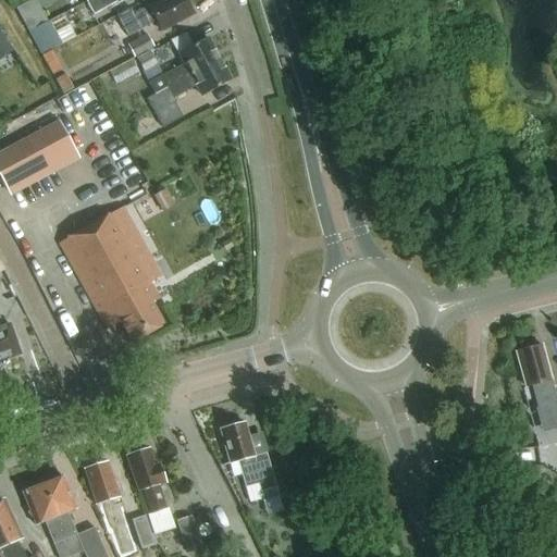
[(96,0),(101,11),(121,0),(96,0)]
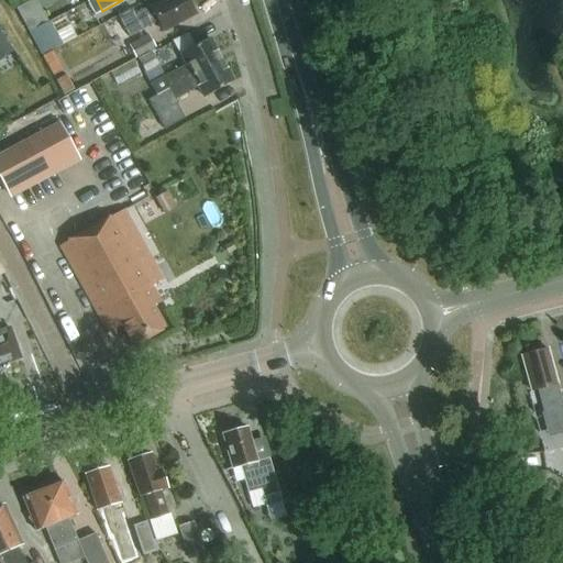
[(187,0),(165,0),(151,9),(150,7),(135,14),(133,10),(119,18),(131,37),(157,23),(164,33),(196,15),(187,0)]
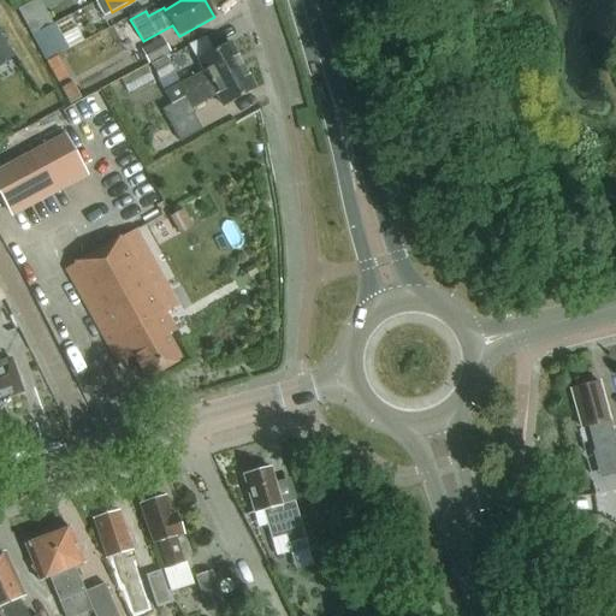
[(70,49),(57,25),(36,36),(49,60),(70,49)]
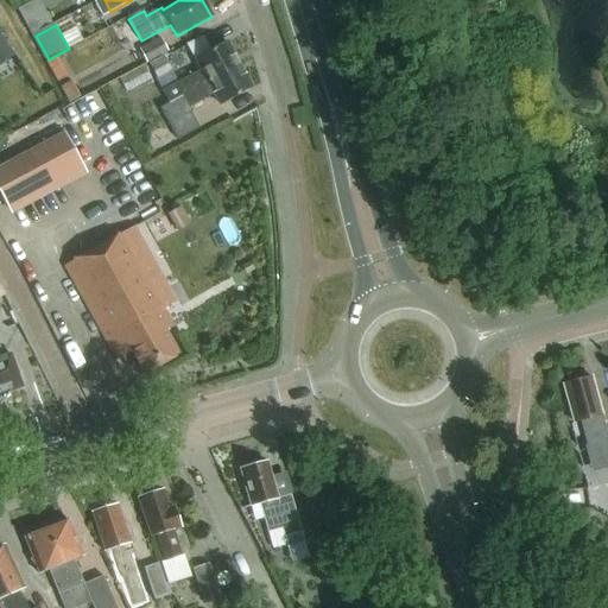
[(168,50),(160,37),(138,50),(145,63),(168,50)]
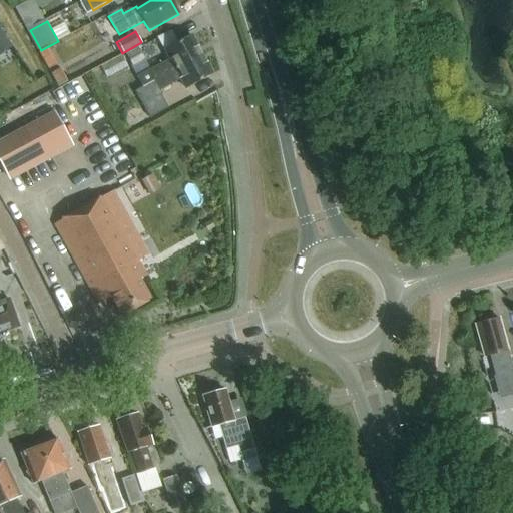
[(171,31),(158,38),(165,51),(178,44),(171,31)]
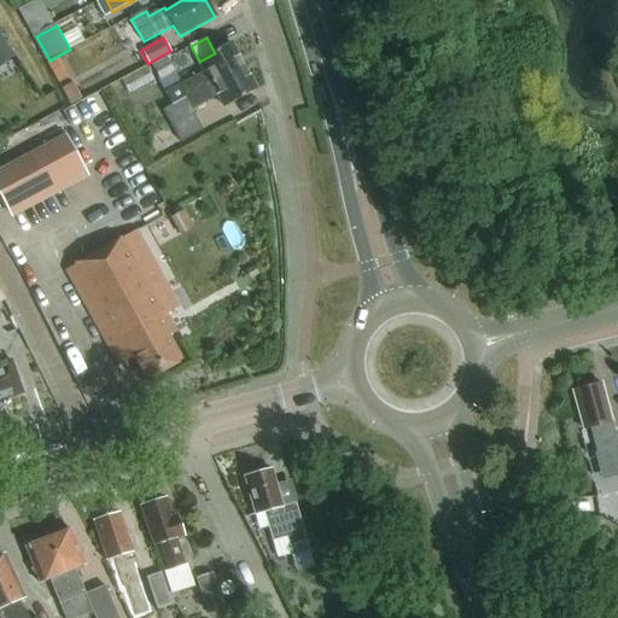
[(173,106),(244,68),(231,45),(215,53),(199,62),(205,73),(165,94),(173,106)]
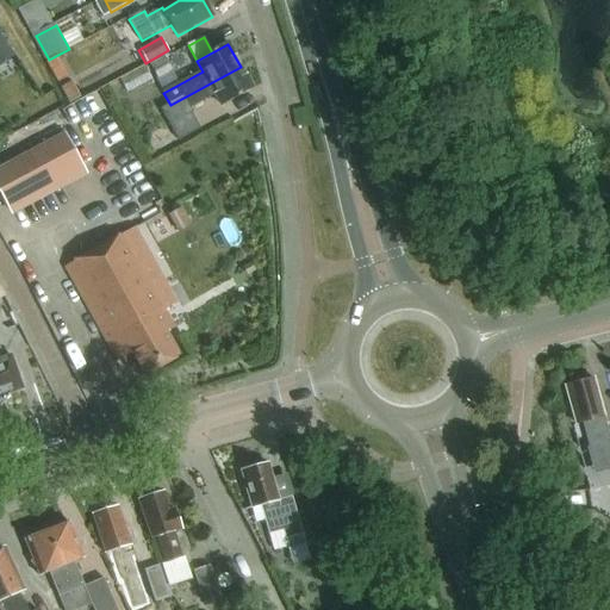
[(70,76),(60,57),(49,62),(61,82),(70,76)]
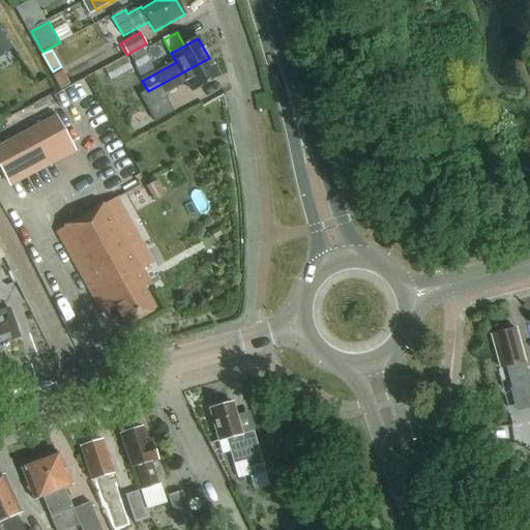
[(143,50),(131,56),(138,69),(150,62),(143,50)]
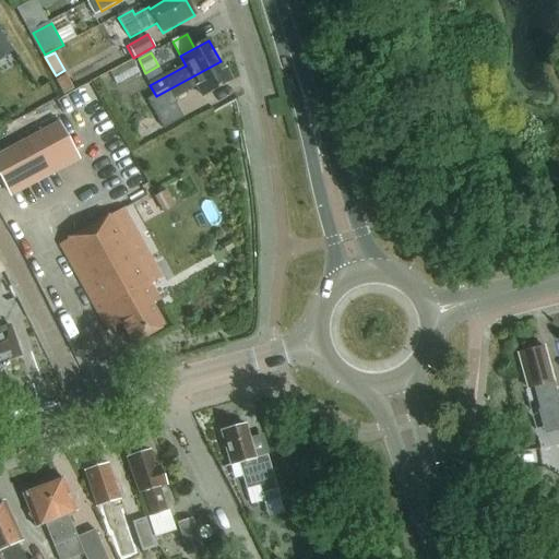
[(133,61),(111,73),(117,84),(140,73),(133,61)]
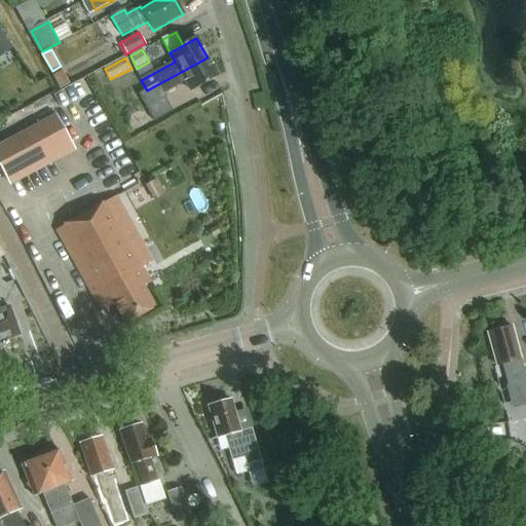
[(192,92),(219,77),(208,58),(147,90),(140,95),(154,121),(173,111),(165,99),(167,98),(165,95),(186,82),(192,92)]
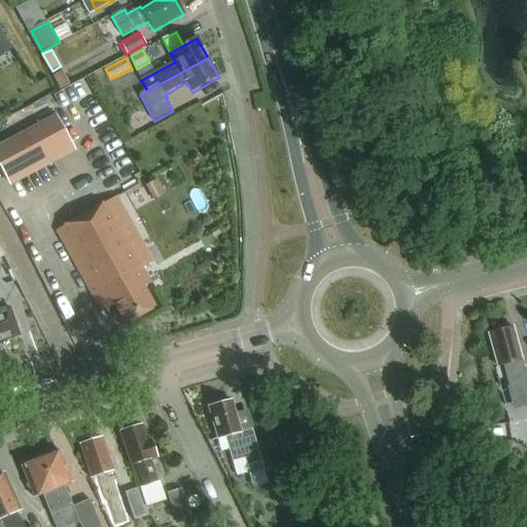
[(55,76),(61,89),(71,83),(64,71),(55,76)]
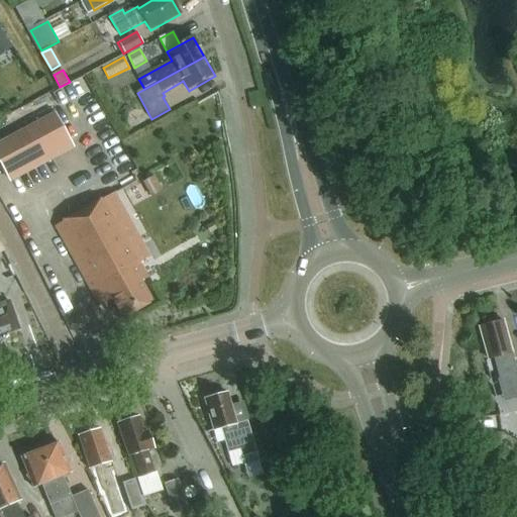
[(0,166),(9,183),(74,148),(55,112),(0,141),(0,166)]
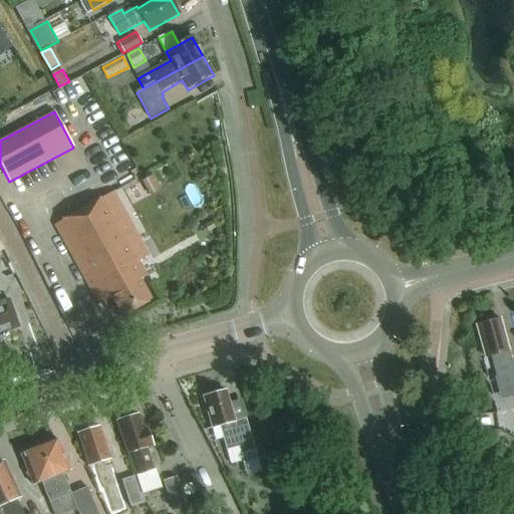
[(154,176),(142,182),(150,197),(162,191),(154,176)]
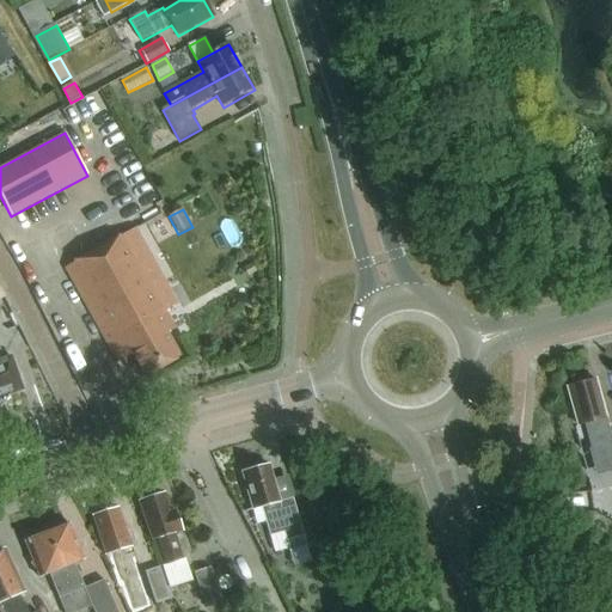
[(136,232),(67,270),(118,362),(134,354),(146,375),(178,357),(166,335),(175,330),(165,313),(134,257),(146,250),(136,232)]
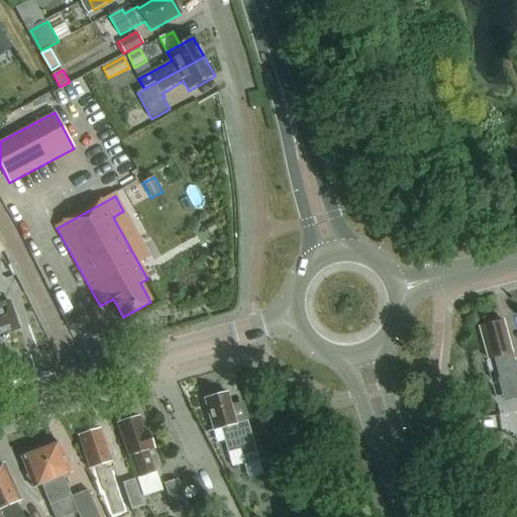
[(0,336),(19,330),(10,303),(0,306),(0,336)]
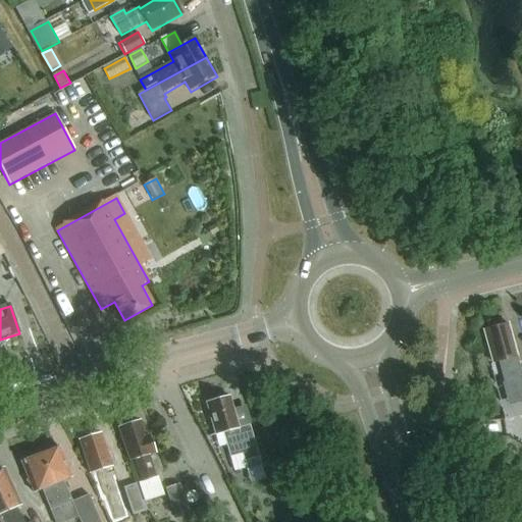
[(521,373),(516,352),(518,348),(517,344),(513,342),(508,323),(497,326),(493,323),(489,324),(488,328),(484,329),(492,362),(498,361),(504,381),(515,378),(520,401),(521,400),(521,373)]
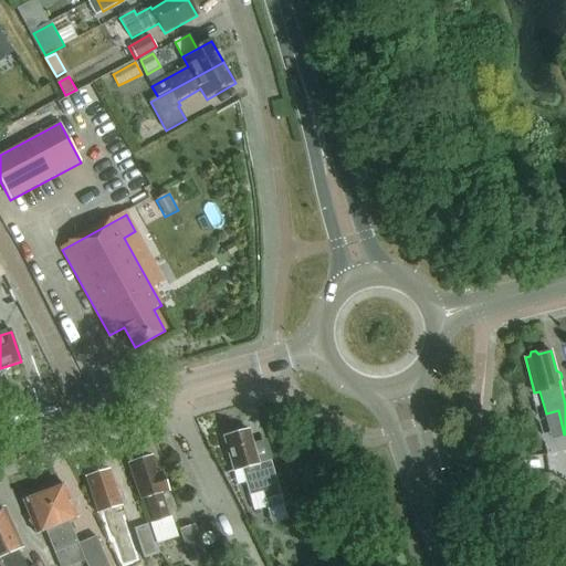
[(284,506),(282,498),(272,462),(273,462),(268,442),(254,446),(251,431),(240,435),(239,431),(227,435),(228,438),(226,438),(234,473),(243,471),(249,492),(263,489),(270,511),(284,506)]
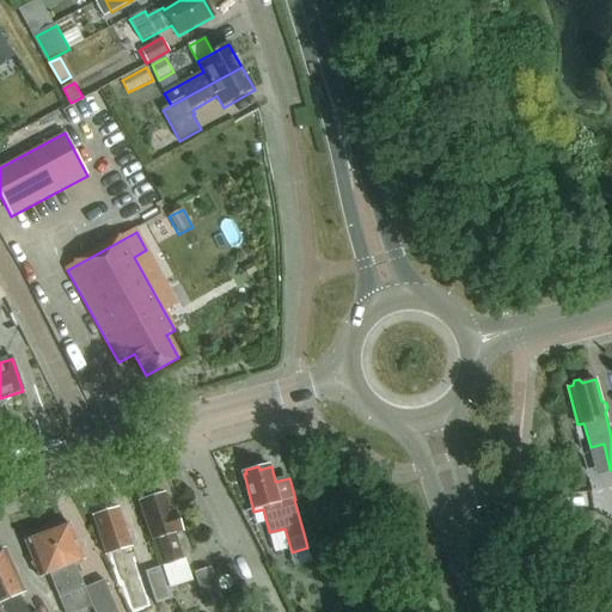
[(184,561),(176,534),(182,532),(176,512),(171,513),(166,495),(154,499),(153,495),(141,499),(142,502),(140,503),(152,542),(154,542),(170,588),(170,589),(193,582),(185,560),(184,561)]
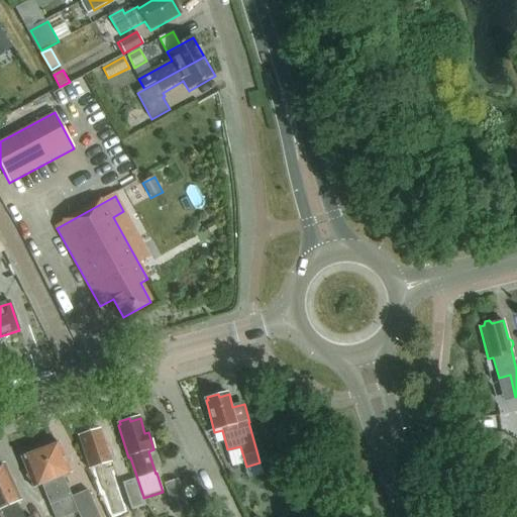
[(109,463),(114,461),(109,444),(106,445),(101,430),(91,433),(90,430),(80,433),(81,436),(79,437),(89,470),(95,469),(102,491),(116,486),(109,463)]
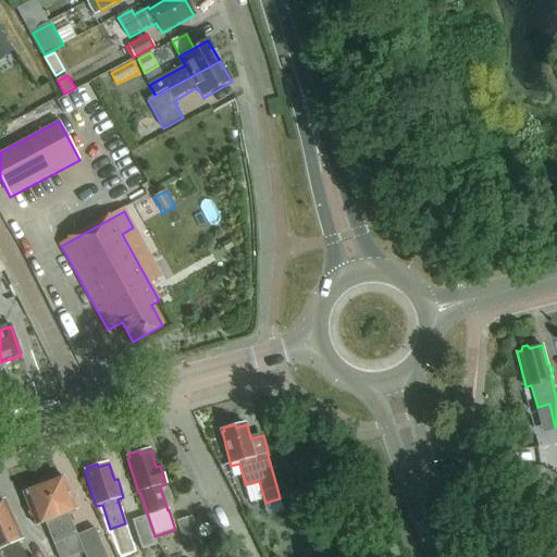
[(85,556),(107,556),(95,530),(77,537),(69,514),(77,509),(64,478),(61,479),(60,477),(49,481),(50,483),(44,485),(71,556),(84,552),(85,556)]
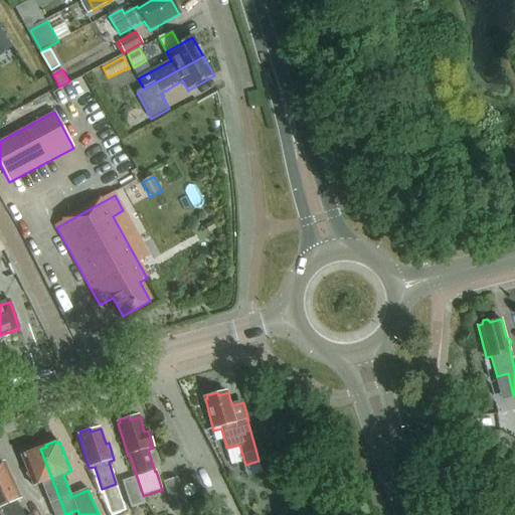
[(64,514),(65,514),(40,449),(33,452),(32,449),(22,453),(23,455),(21,456),(33,487),(41,483),(54,514),(64,514)]
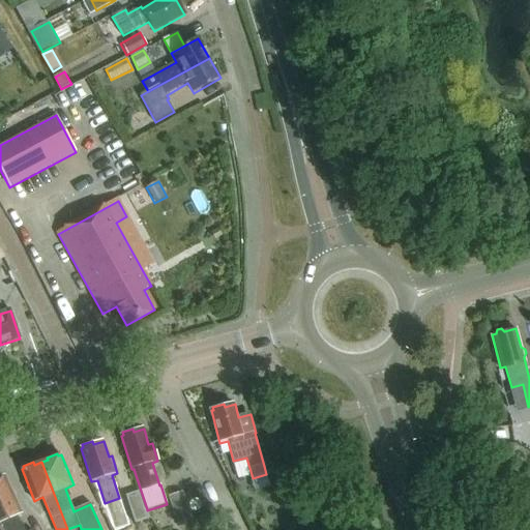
[(23,529),(17,516),(22,513),(15,497),(11,497),(2,476),(0,476),(0,503),(11,529),(23,529)]
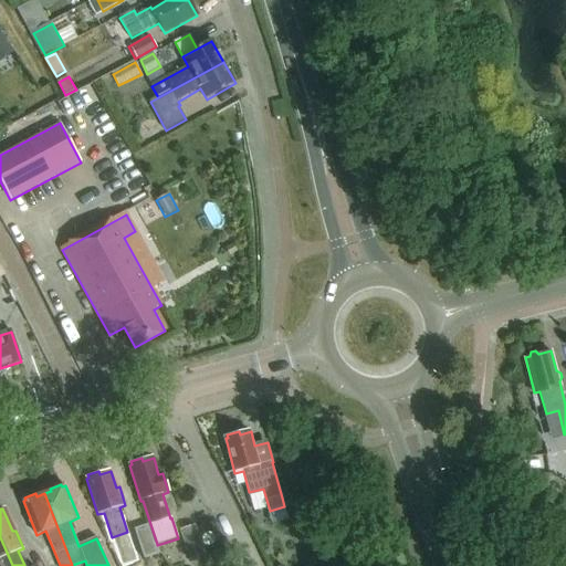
[(160,554),(157,545),(157,544),(154,545),(148,525),(135,530),(145,559),(160,554)]
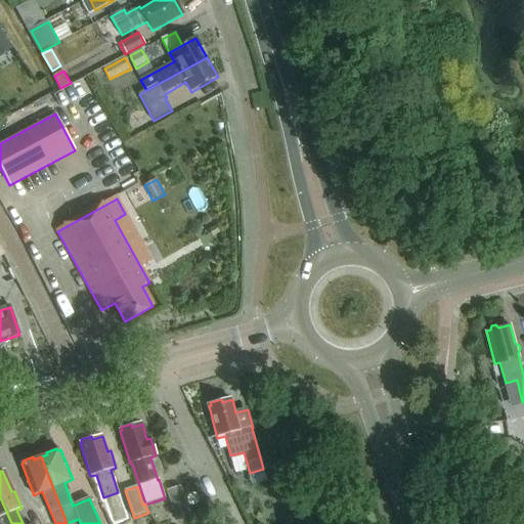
[(190,514),(181,486),(167,490),(176,519),(190,514)]
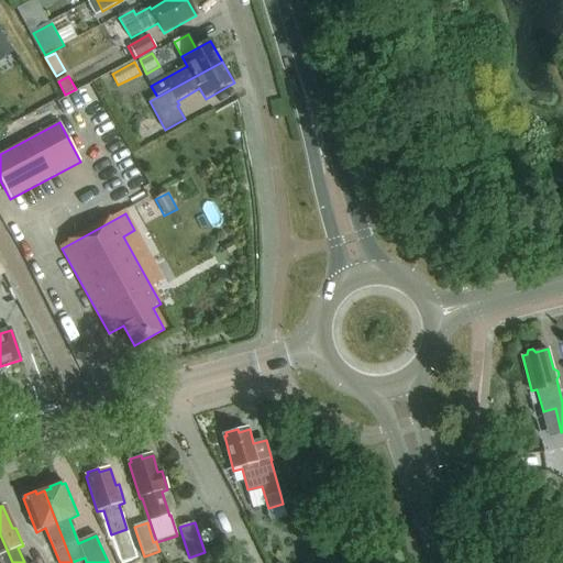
[(0,556),(2,562),(12,562),(0,534),(0,556)]
